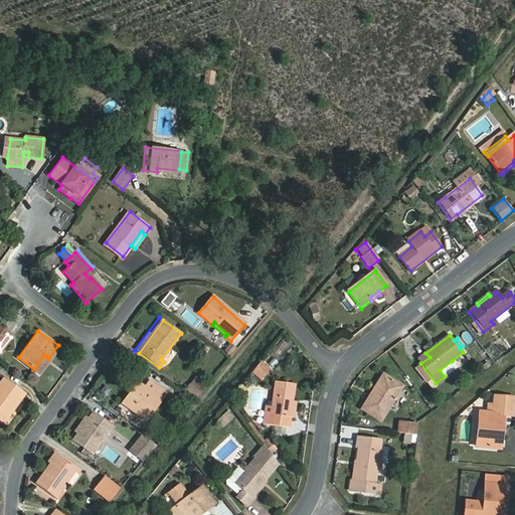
[(228,343),(223,351),(230,356),(236,348),(228,343)]
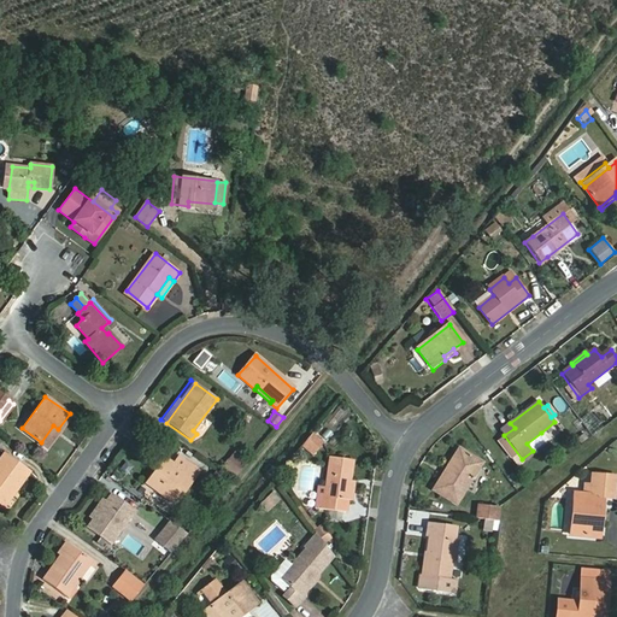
[(252,418),(245,433),(260,440),(268,425),(252,418)]
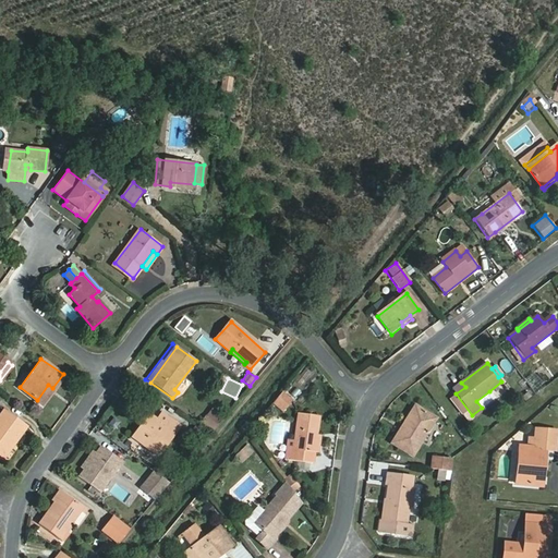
[(461,383),(452,389),(456,393),(465,387),(461,383)]
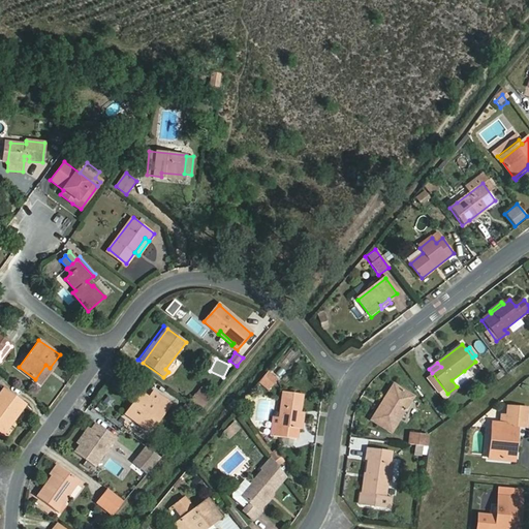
[(45,365),(35,379),(39,382),(50,368),(45,365)]
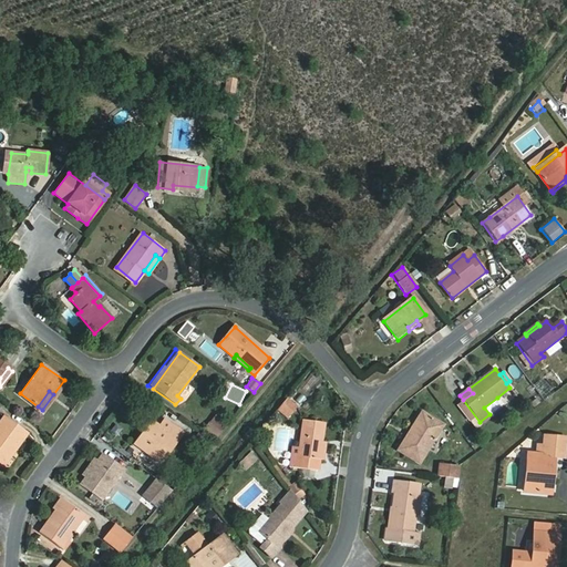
[(286,397),(275,410),(286,419),(297,406),(286,397)]
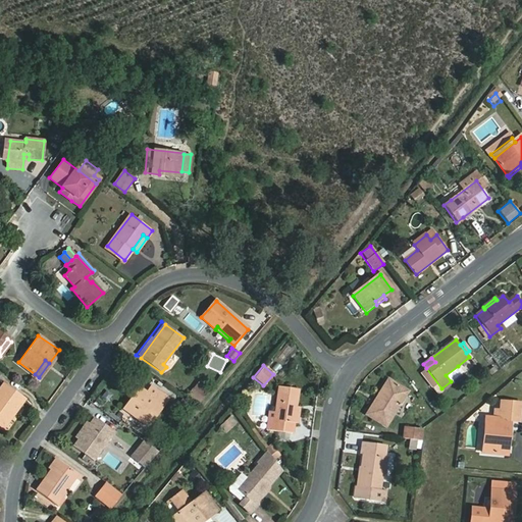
[(463,372),(458,366),(446,375),(451,381),(463,372)]
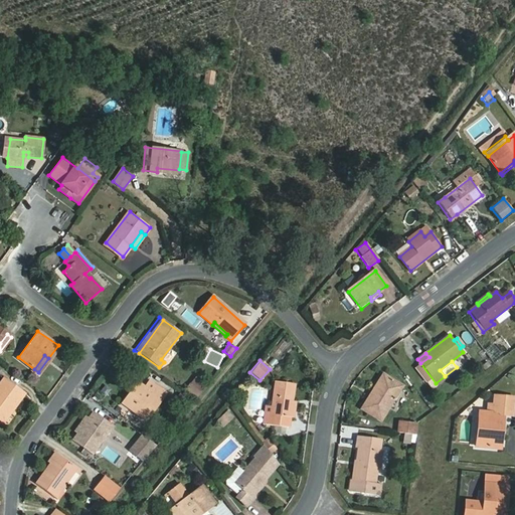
[(194,399),(205,385),(194,376),(183,390),(194,399)]
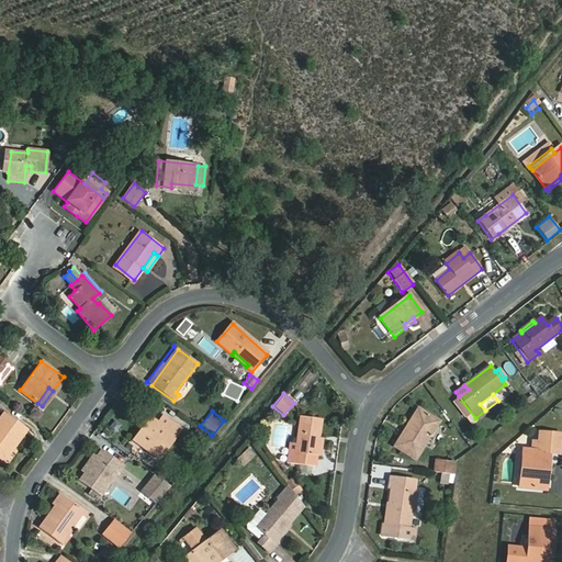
[(438,424),(418,412),(396,448),(415,460),(438,424)]
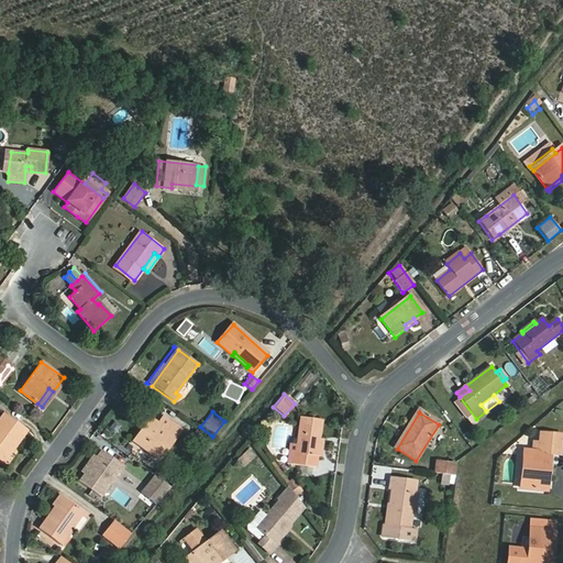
[(0,461),(24,431),(4,417),(0,421),(0,461)]
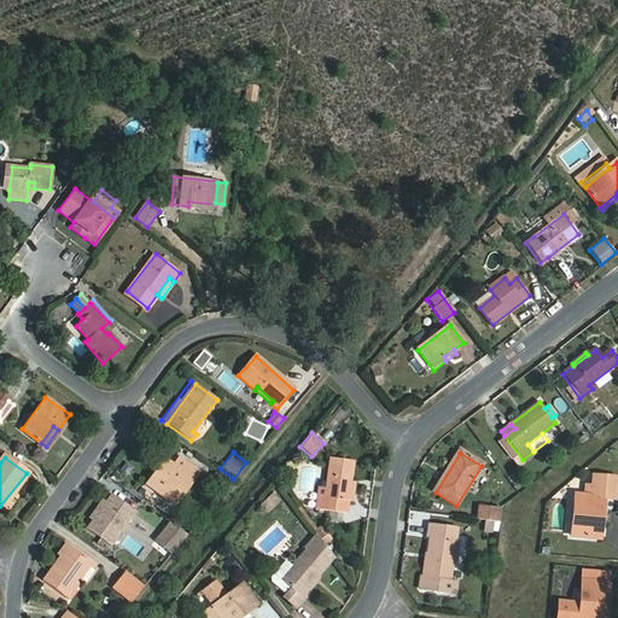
[(164,461),(147,484),(175,505),(199,473),(180,459),(174,467),(164,461)]
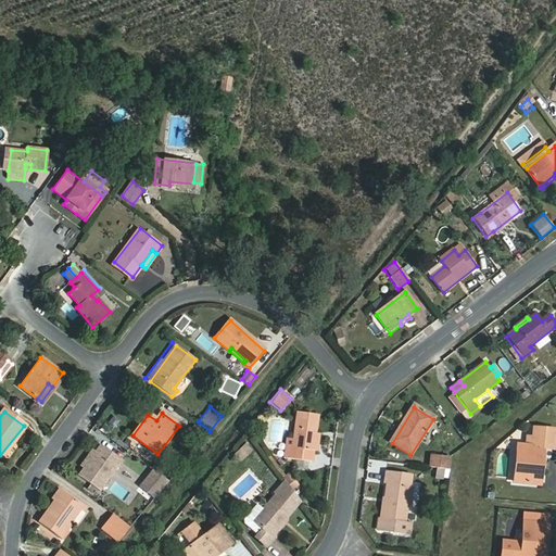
[(297,413),(293,439),(291,447),(295,449),(294,459),(311,462),(312,451),(314,433),(316,415),(297,413)]
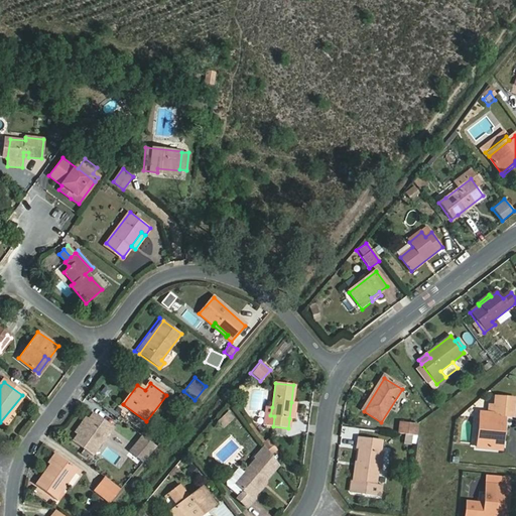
[(494,418),(481,418),(478,448),(501,452),(503,419),(514,419),(515,400),(495,399),(495,408),(494,418)]
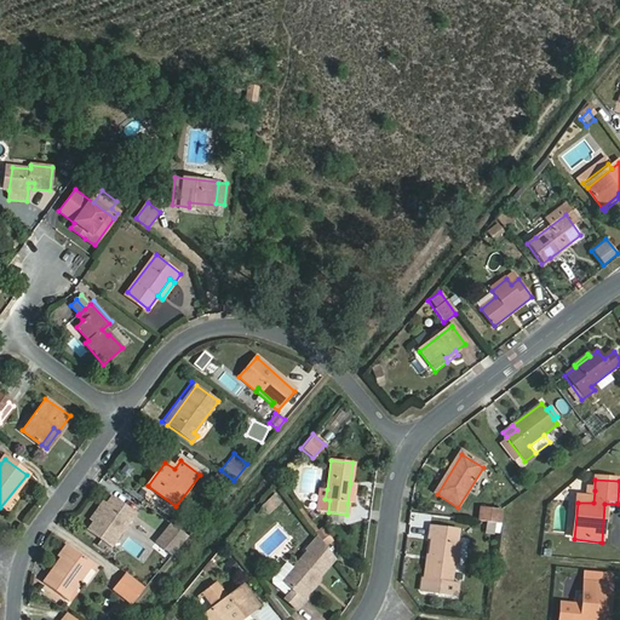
[(325,499),(327,489),(320,489),(317,511),(328,512),(329,500),(325,499)]
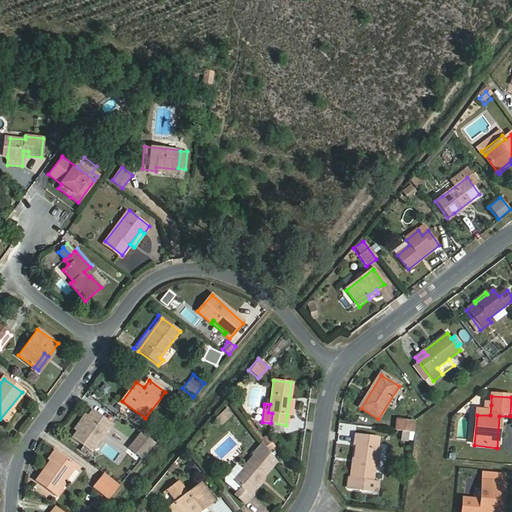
[(477,411),(477,415),(490,415),(491,405),(484,404),(483,411),(477,411)]
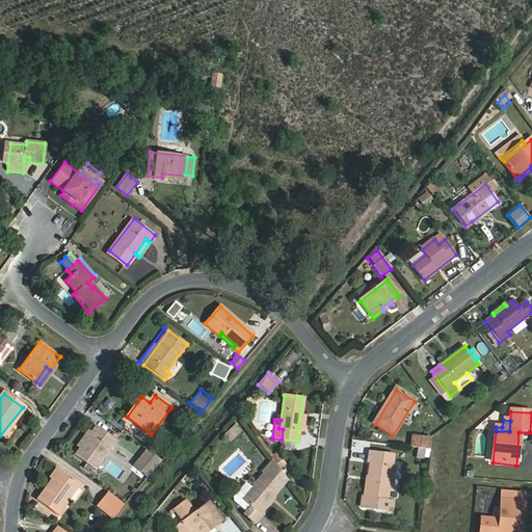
[(234,423),(221,434),(230,443),(241,431),(234,423)]
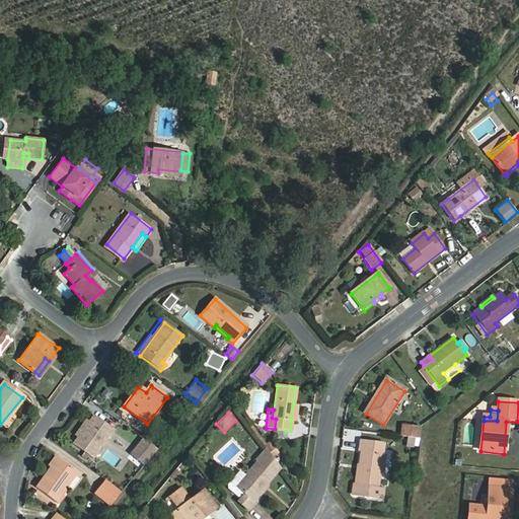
[(106,427),(92,417),(88,423),(78,437),(73,445),(91,458),(106,436),(102,433),(106,427)]
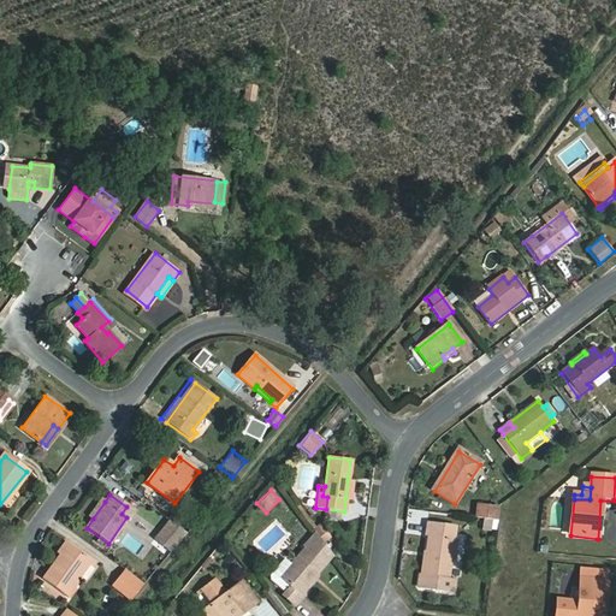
[(105,502),(101,499),(89,516),(93,519),(105,502)]
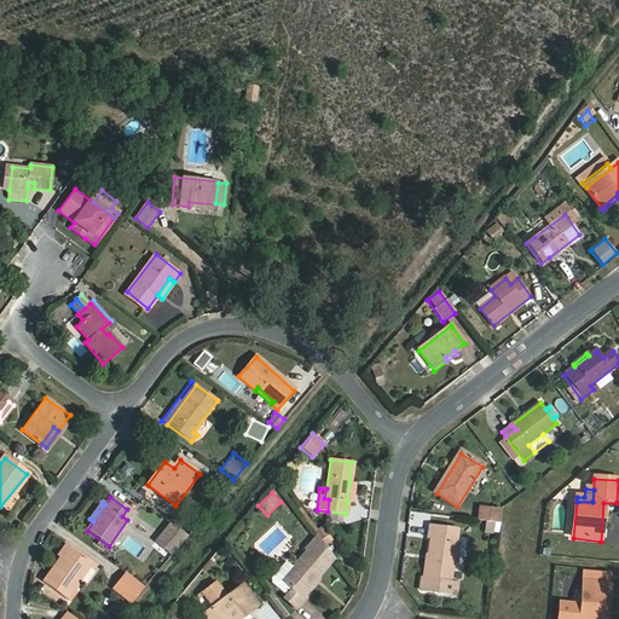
[(479,507),(478,520),(499,524),(501,509),(479,507)]
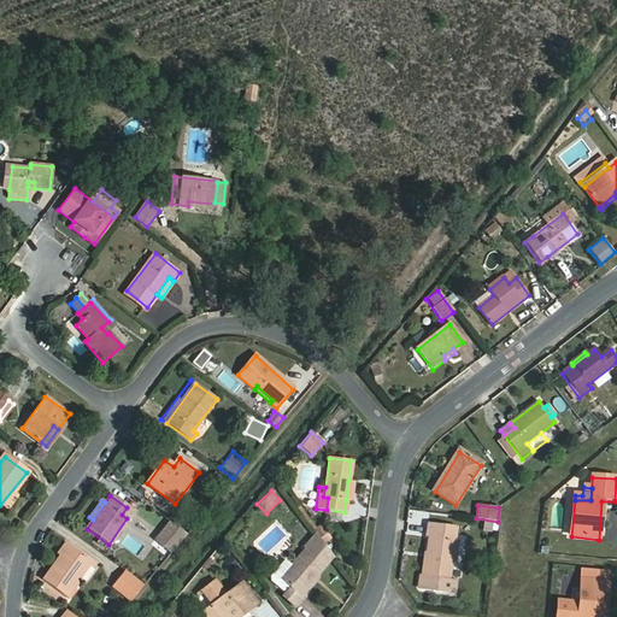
[(127,518),(133,511),(127,507),(122,515),(127,518)]
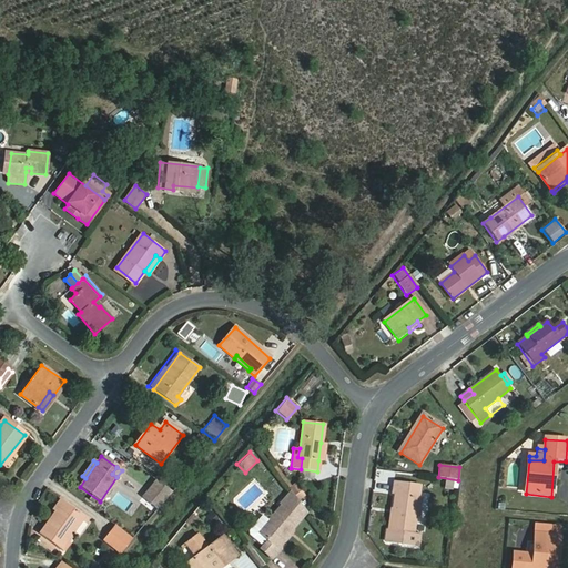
[(171,492),(155,479),(141,497),(156,509),(171,492)]
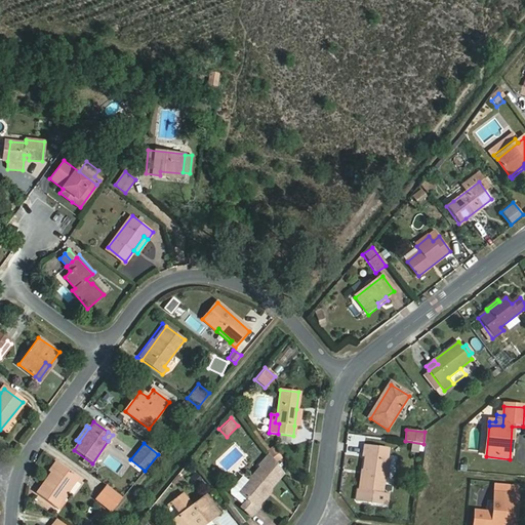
[(421,452),(422,444),(410,443),(409,451),(421,452)]
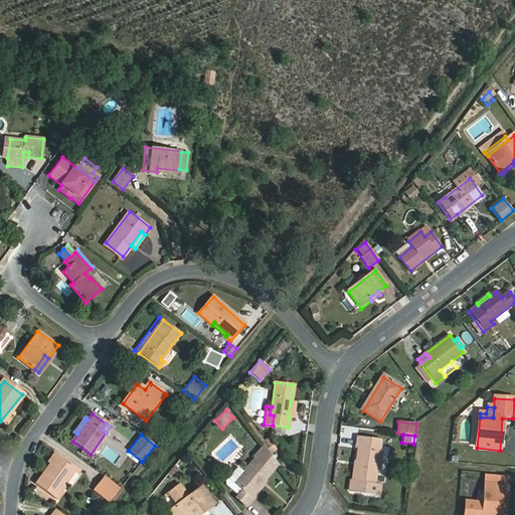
[(380,484),(381,467),(383,451),(384,440),(359,438),(358,449),(361,450),(358,482),(356,482),(355,491),(386,495),(386,485),(380,484)]
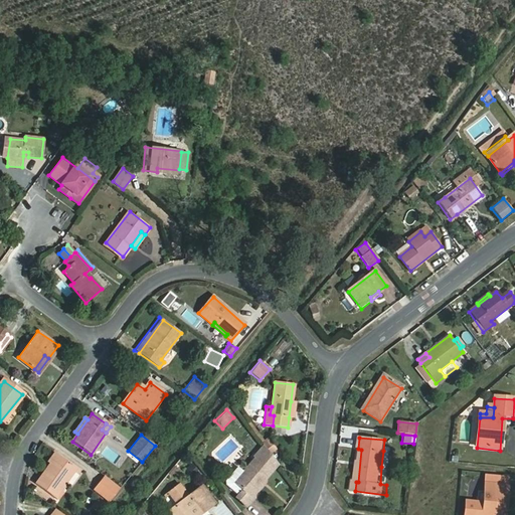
[(262,479),(278,461),(266,445),(243,470),(239,465),(225,478),(225,482),(246,505),(253,498),(251,494),(264,483),(262,479)]
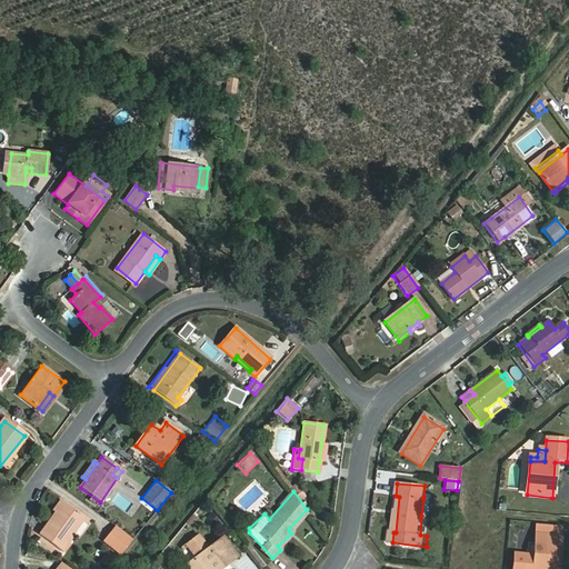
[(56,513),(65,503),(61,500),(52,510),(56,513)]
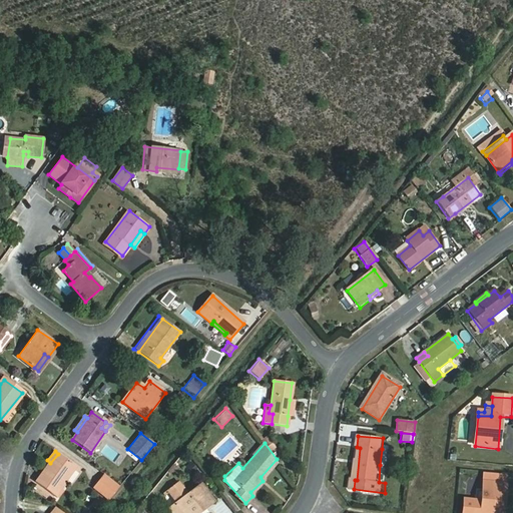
[(35,482),(50,493),(57,484),(61,487),(77,467),(58,454),(50,463),(35,482)]
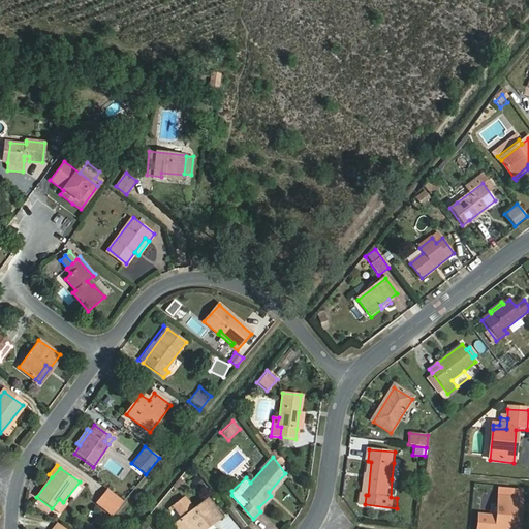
[(123,501),(107,490),(96,504),(111,516),(123,501)]
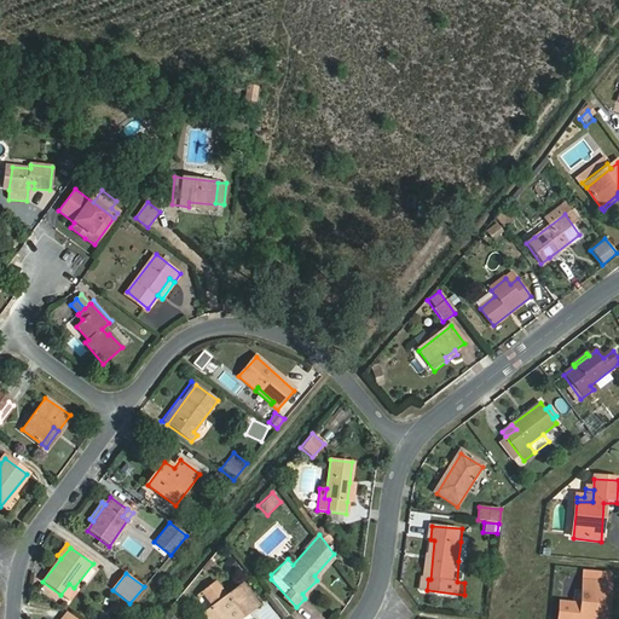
[(603,618),(605,611),(611,612),(613,584),(582,580),(580,605),(572,605),(560,603),(559,618),(603,618)]
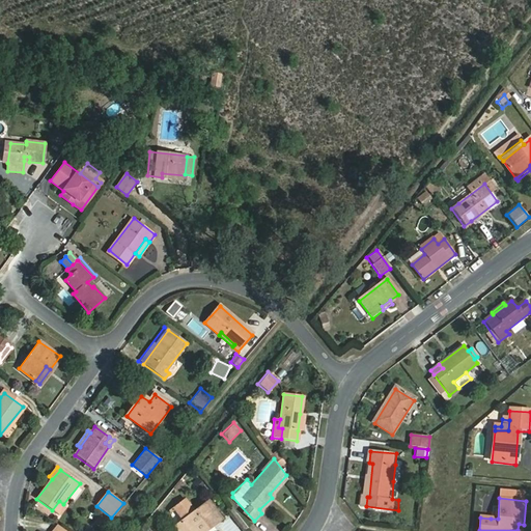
[(204,525),(215,514),(202,501),(190,511),(180,500),(171,508),(180,520),(173,526),(176,530),(203,530),(207,528),(204,525)]
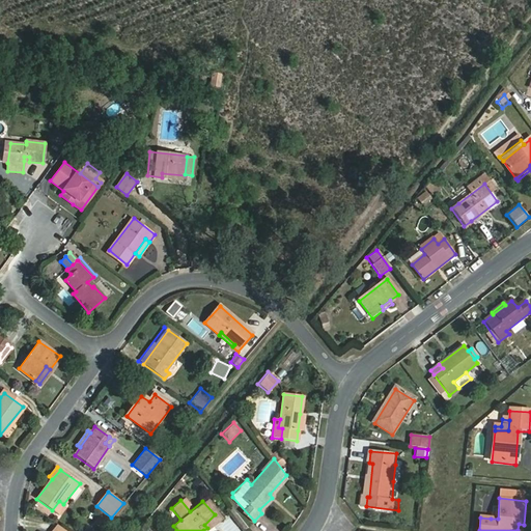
[(59,501),(52,510),(57,513),(63,504),(59,501)]
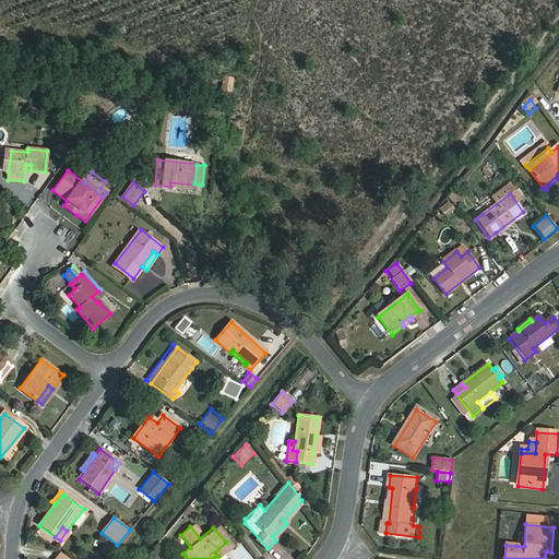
[(105,540),(96,550),(106,558),(115,547),(105,540)]
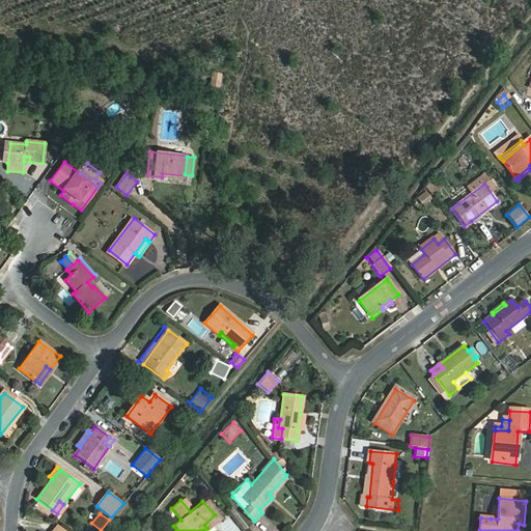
[(219,519),(215,514),(204,525),(207,528),(219,519)]
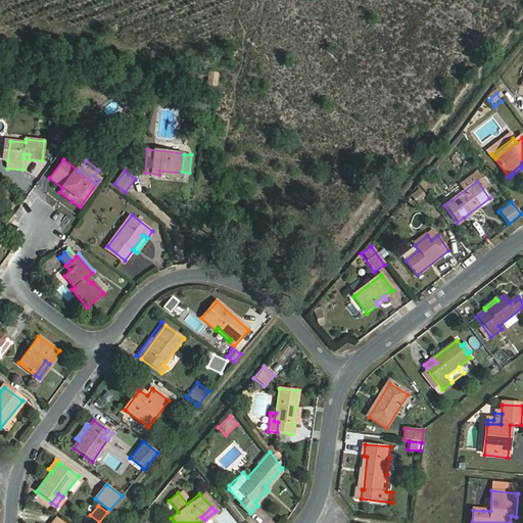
[(214,516),(219,522),(236,522),(226,508),(214,516)]
